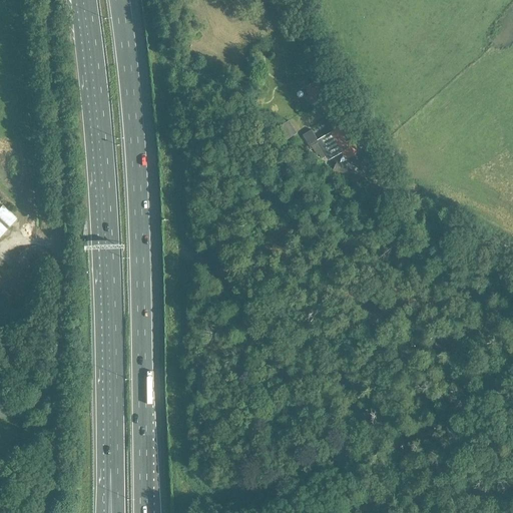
[(254,44),(260,53),(265,50),(261,41),(254,44)]
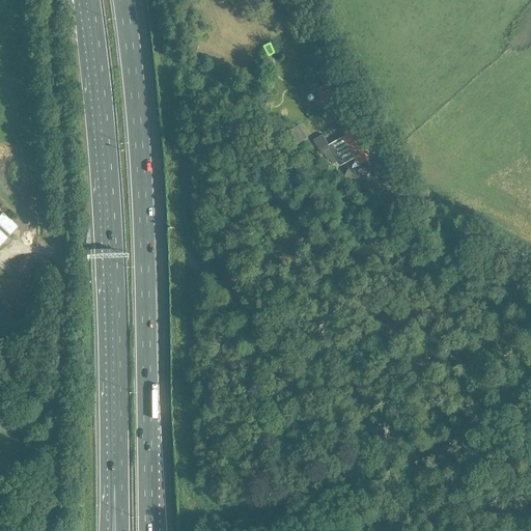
[(331,87),(329,84),(326,78),(311,86),(314,92),(316,91),(320,99),(318,100),(324,108),(339,99),(332,86),(331,87)]
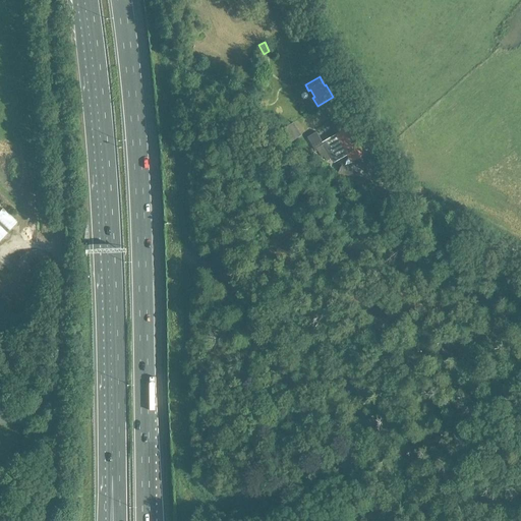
[(374,177),(383,173),(371,152),(372,151),(357,124),(350,128),(344,117),(330,125),(336,135),(322,142),(316,132),(307,137),(314,151),(317,149),(323,158),(325,157),(328,161),(333,158),(335,163),(348,156),(351,162),(355,160),(358,165),(364,161),(366,164),(364,166),(369,175),(372,174),(374,177)]
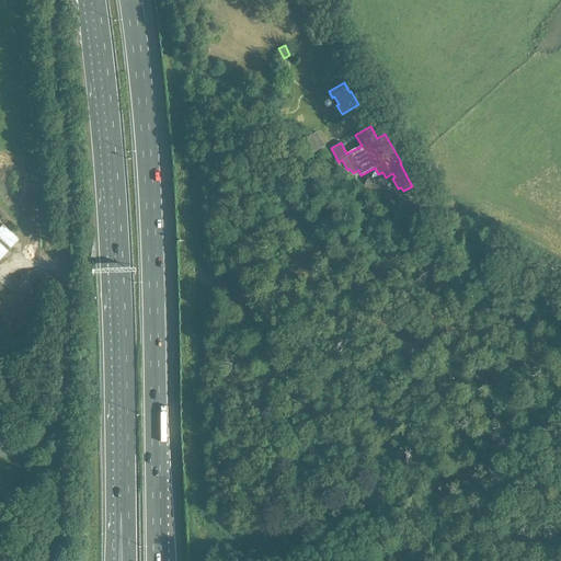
[(323,147),(316,134),(306,140),(313,152),(323,147)]
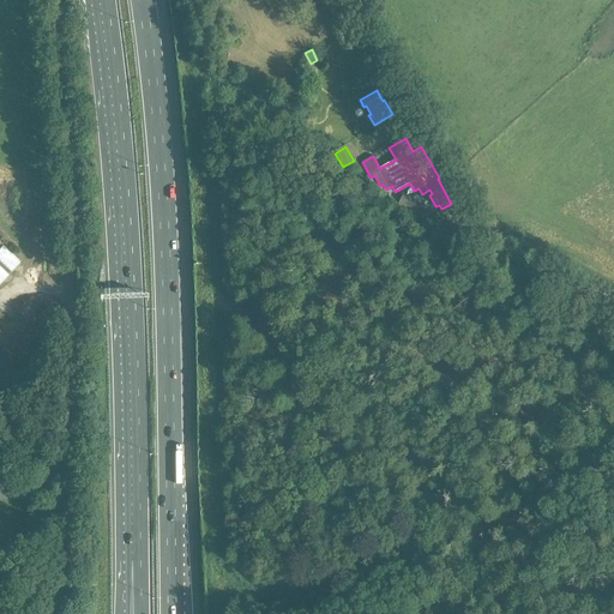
[(417,216),(455,236),(459,227),(447,220),(449,217),(404,193),(396,209),(415,218),(417,216)]
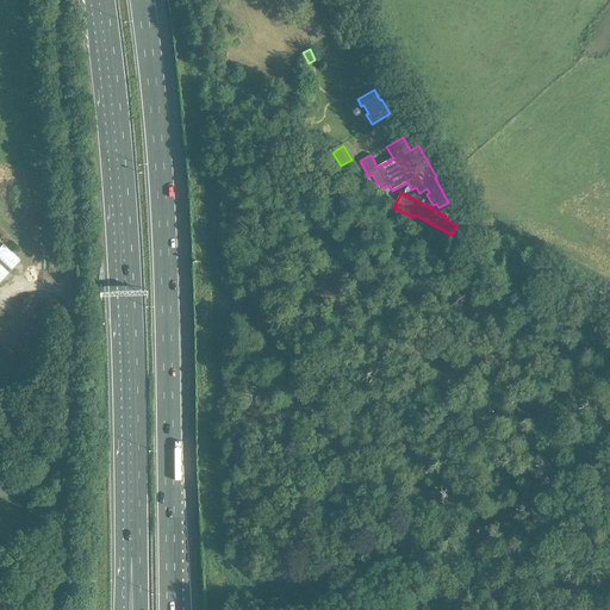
[(0,281),(20,259),(1,241),(0,242),(0,281)]
